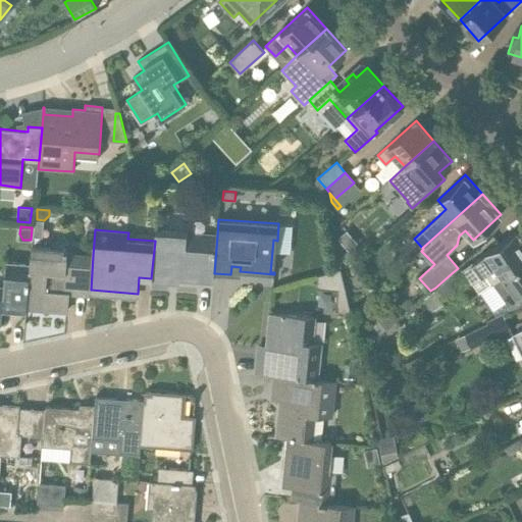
[(213,281),(214,273),(217,236),(156,230),(155,241),(151,278),(151,280),(169,282),(169,274),(177,275),(177,278),(213,281)]
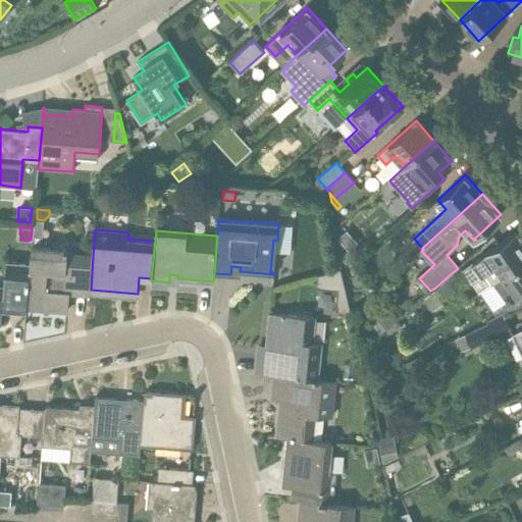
[(491,282),(521,261),(521,239),(517,230),(462,269),(472,282),(484,273),(491,282)]
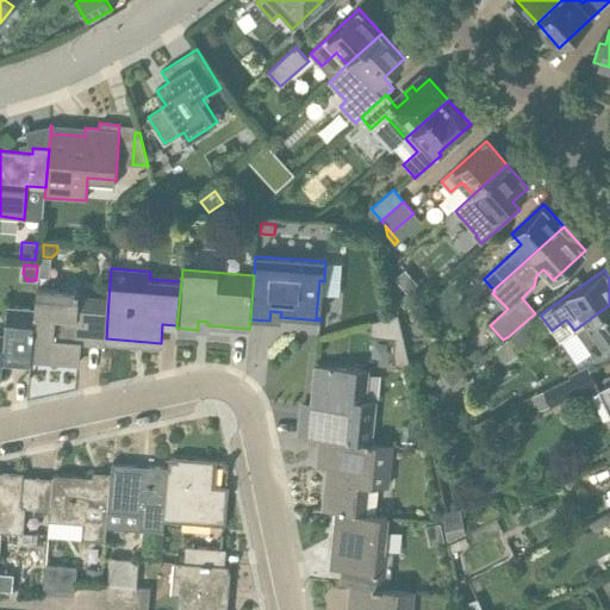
[(36,307),(31,360),(79,363),(81,341),(106,343),(106,338),(109,298),(80,296),(80,290),(38,286),(36,307)]
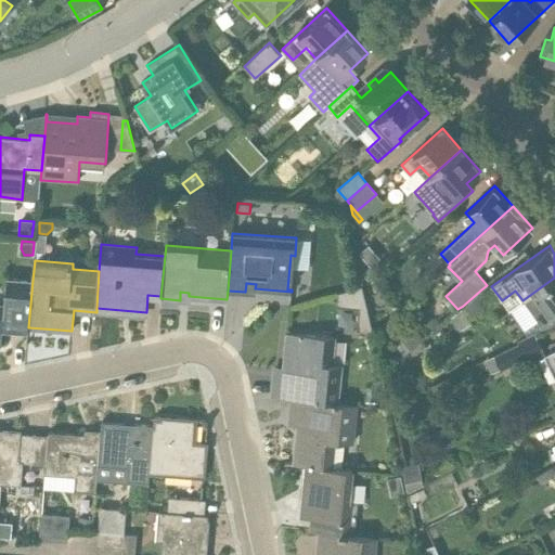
[(376,273),(371,266),(363,273),(369,280),(376,273)]
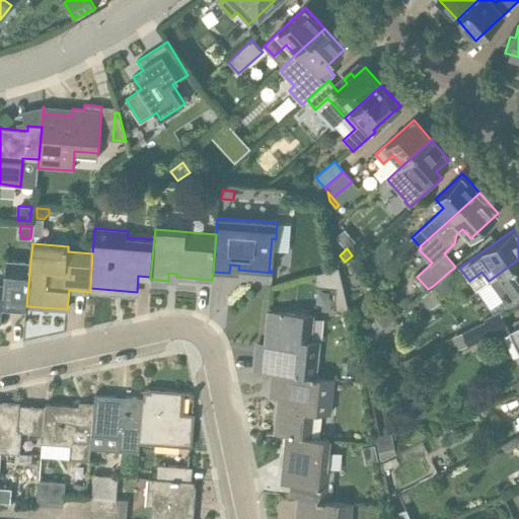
[(7,260),(4,288),(0,287),(0,321),(1,322),(2,306),(26,308),(26,306),(30,262),(7,260)]
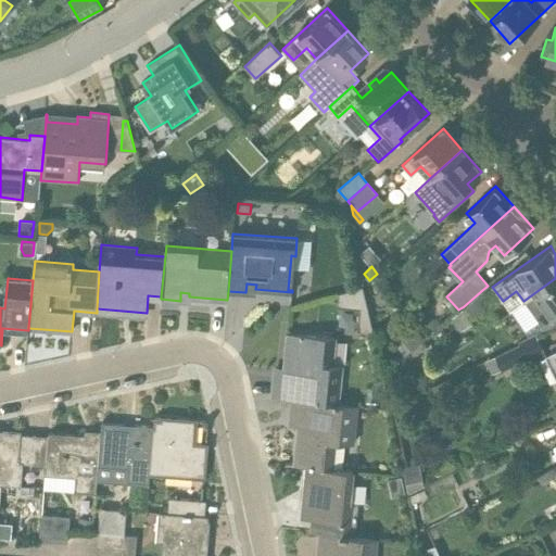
[(512,349),(541,331),(555,324),(555,315),(555,314),(555,313),(555,278),(523,301),(523,302),(516,306),(531,329),(508,339),(512,349)]
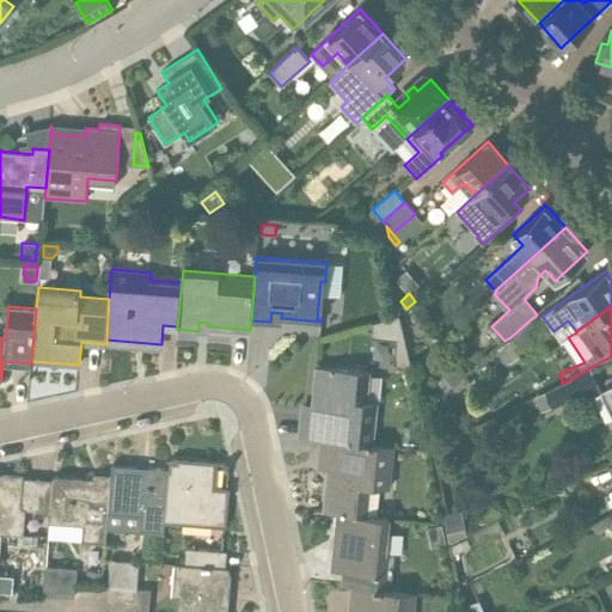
[(402,316),(377,322),(377,331),(399,334),(397,350),(409,352),(402,316)]
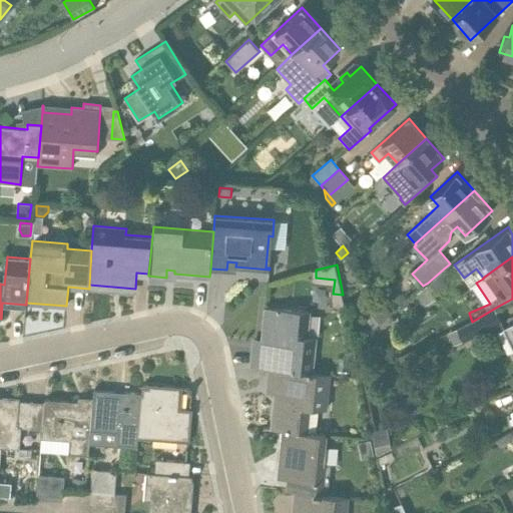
[(445,268),(428,283),(438,296),(456,284),(445,268)]
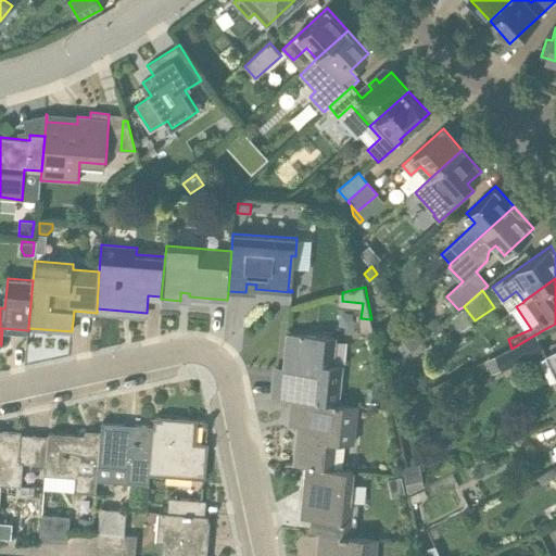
[(412,350),(425,338),(418,331),(405,342),(412,350)]
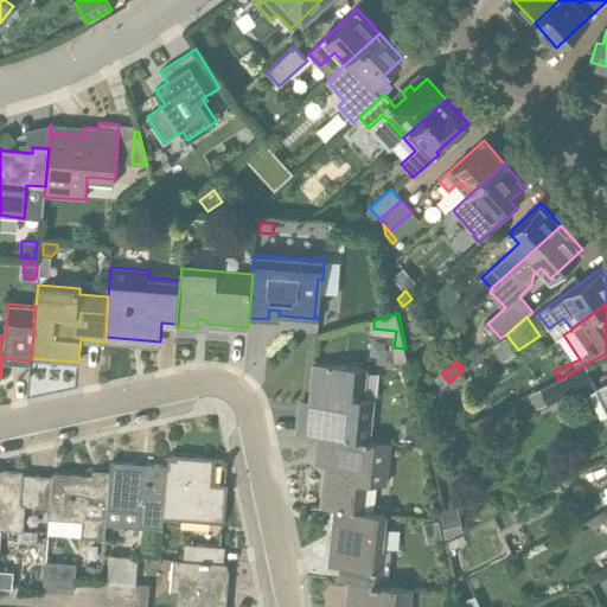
[(590,362),(558,381),(531,391),(537,407),(599,382),(590,362)]
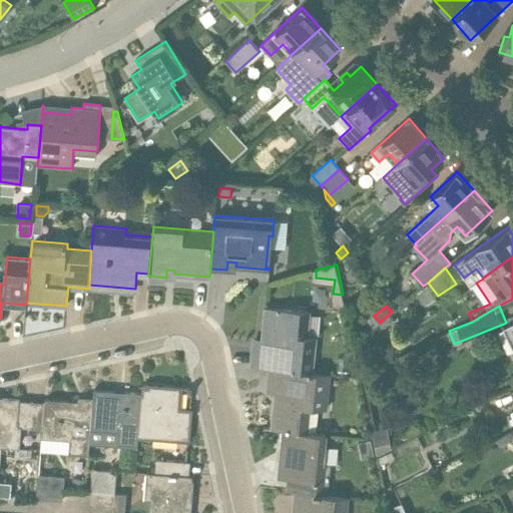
[(251,367),(270,369),(313,372),(317,337),(308,337),(311,312),(267,308),(262,353),(252,353),(251,367)]
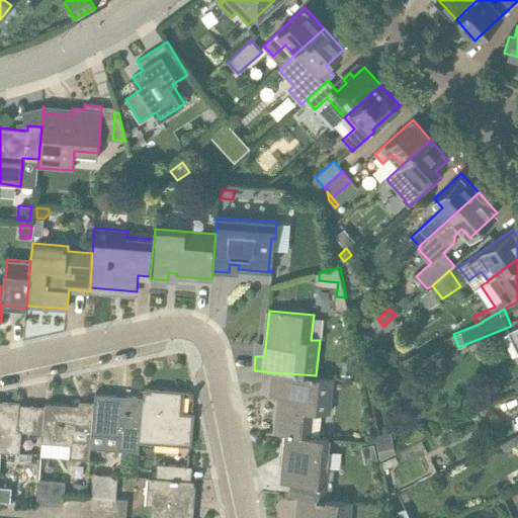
[(517,326),(509,331),(517,351),(517,326)]
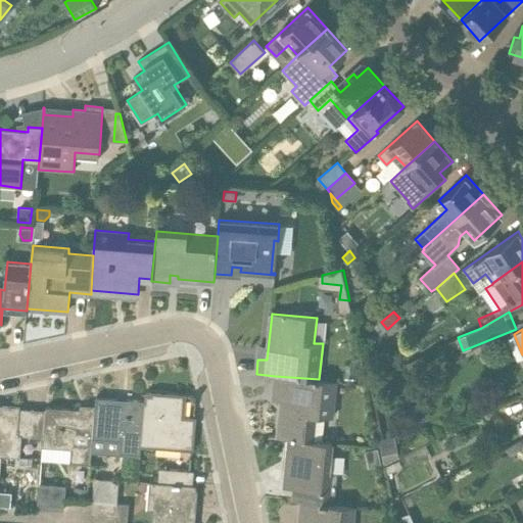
[(368,371),(372,379),(381,375),(377,367),(368,371)]
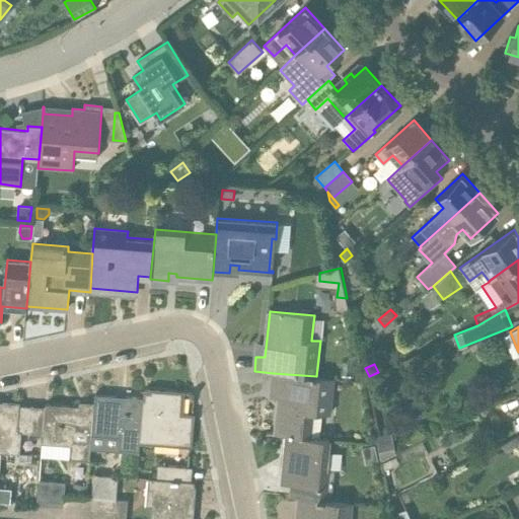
[(285,435),(312,438),(314,413),(331,414),(335,379),(316,376),(273,373),(271,387),(280,388),(276,433),(267,433),(267,434),(285,435)]
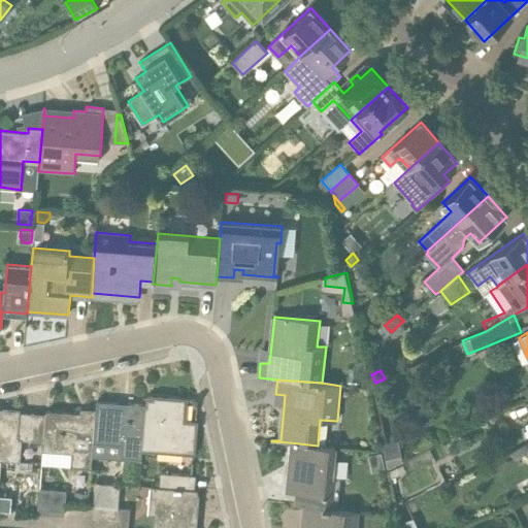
[(146,405),(142,447),(194,451),(196,423),(184,422),(186,400),(146,397),(146,405)]
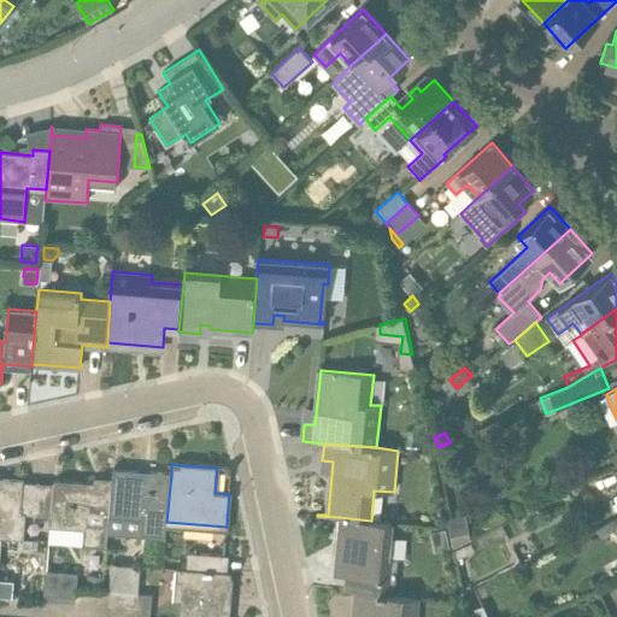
[(165,535),(166,522),(171,474),(150,471),(150,479),(137,477),(139,472),(115,470),(115,469),(113,469),(112,486),(110,516),(144,519),(142,533),(165,535)]
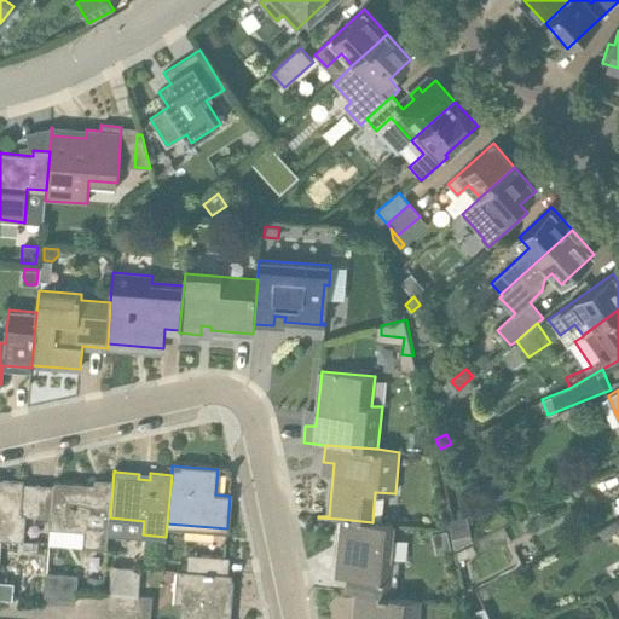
[(25,515),(51,516),(53,489),(23,486),(23,484),(0,481),(0,538),(1,538),(24,541),(25,515)]
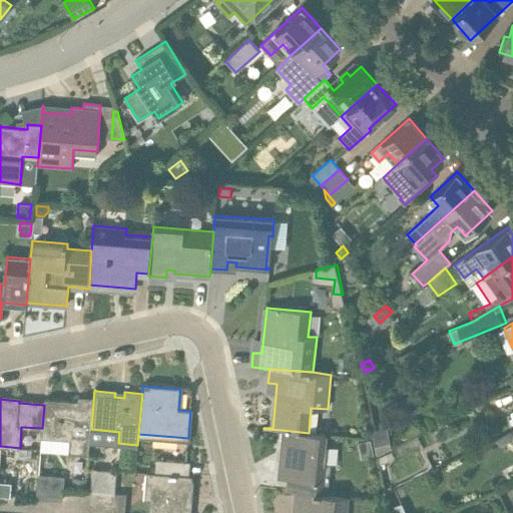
[(90,429),(91,429),(93,404),(45,400),(44,405),(42,428),(43,428),(42,438),(70,440),(69,454),(88,455),(90,429)]
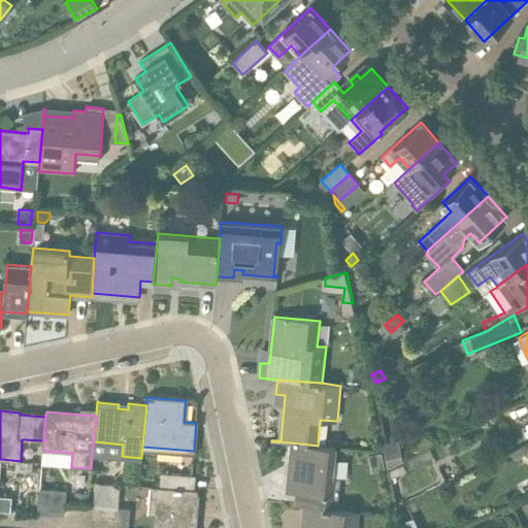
[(306,494),(305,506),(337,509),(340,479),(334,477),(337,448),(318,446),(290,442),(289,461),(292,461),(291,469),(290,469),(287,492),(306,494)]
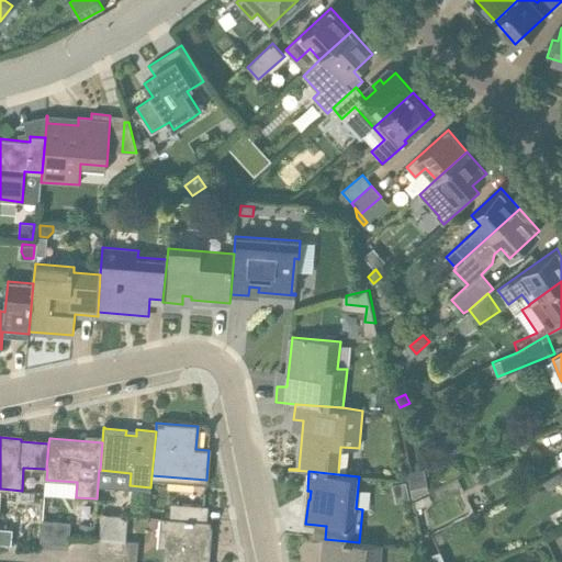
[(409,499),(405,481),(392,484),(396,503),(409,499)]
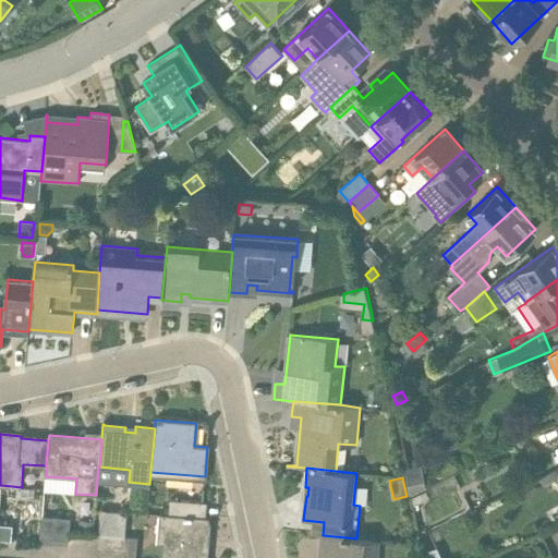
[(0,538),(11,541),(12,525),(12,524),(0,523),(0,499),(1,487),(0,486),(0,538)]
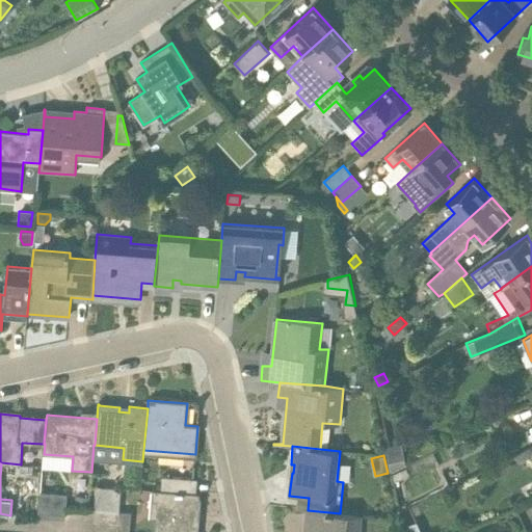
[(161,490),(192,494),(193,479),(162,477),(161,490)]
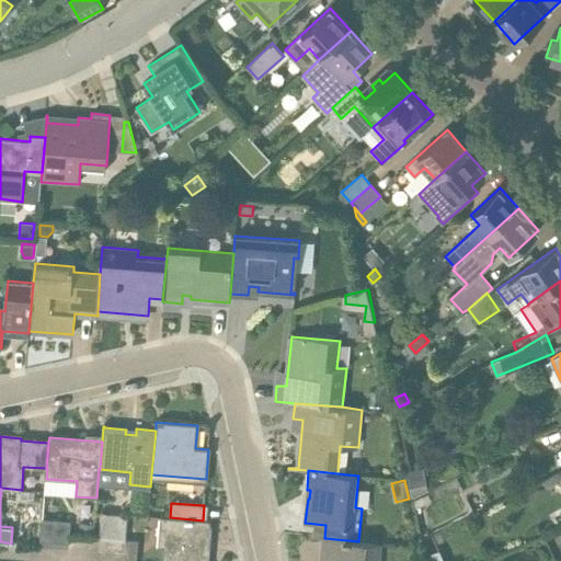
[(125,554),(125,539),(127,515),(102,513),(99,551),(125,554)]
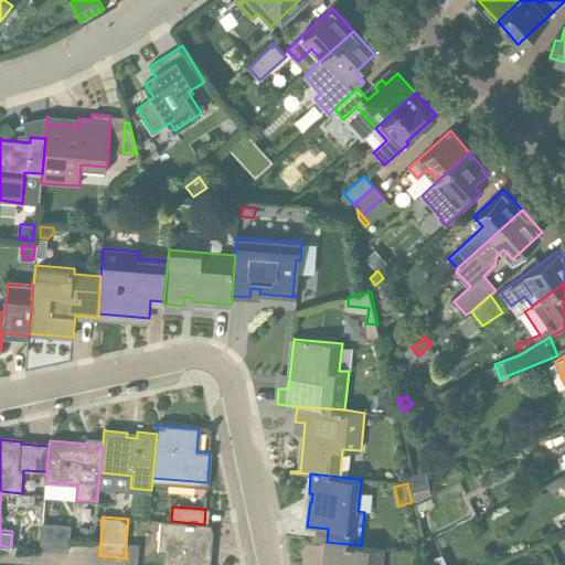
[(210,564),(211,557),(205,556),(206,546),(211,546),(212,524),(204,524),(171,521),(161,521),(160,548),(166,550),(164,564),(210,564)]
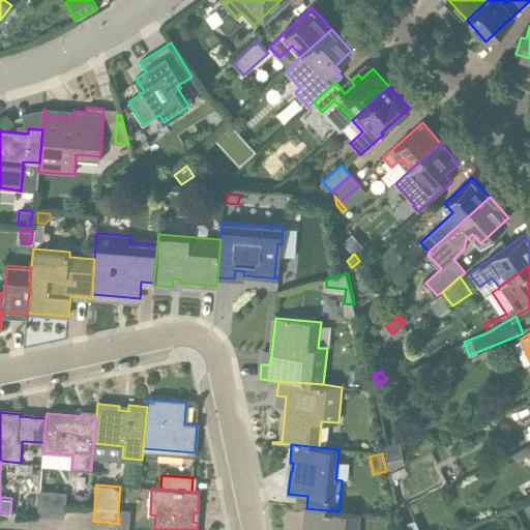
[(38,516),(52,517),(54,492),(40,491),(38,516)]
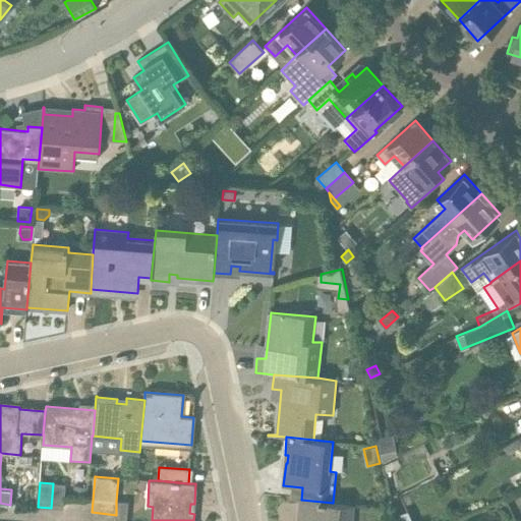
[(53,483),(51,508),(63,509),(65,484),(53,483)]
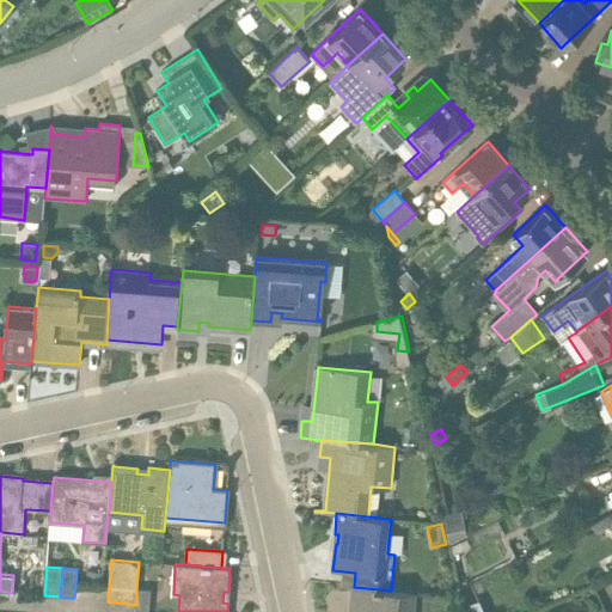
[(101,583),(102,571),(86,570),(85,582),(101,583)]
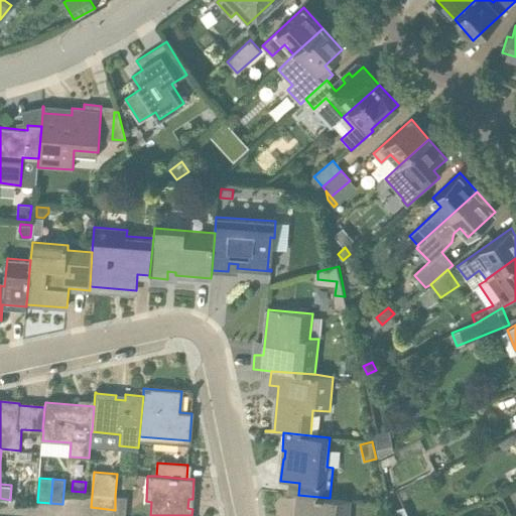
[(350,515),(352,500),(330,498),(298,495),(296,510),(297,510),(296,515),(350,515)]
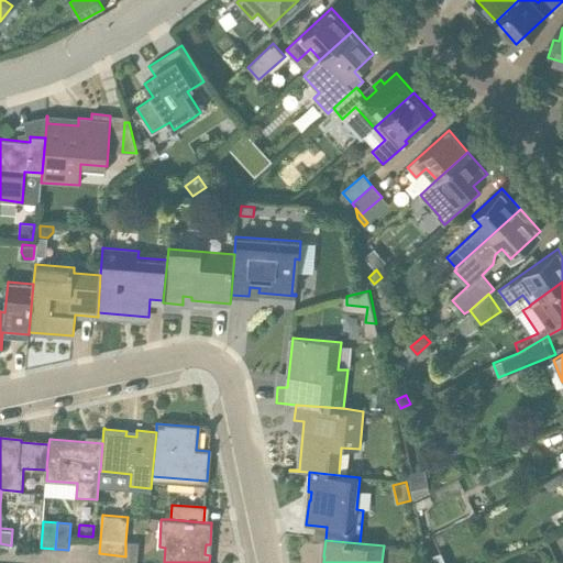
[(136,562),(139,542),(125,541),(125,556),(99,553),(97,562),(136,562)]
